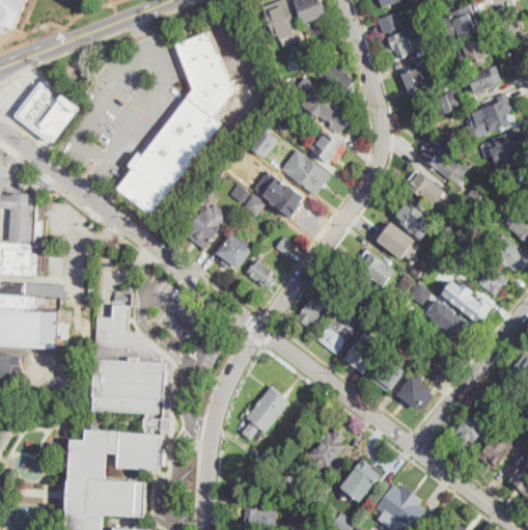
[(26,0),(14,30),(6,27),(5,31),(3,35),(0,34),(0,0),(26,0)]
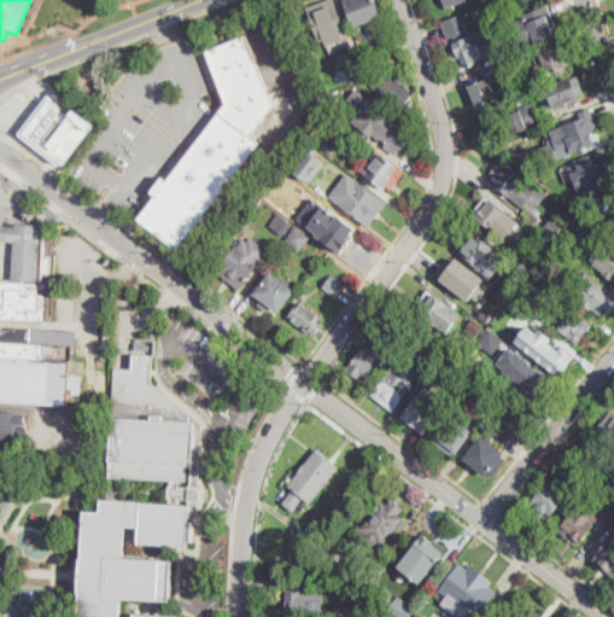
[(341,42),(339,44),(326,48),(325,50),(322,42),(317,45),(304,11),(303,9),(314,4),(317,3),(323,0),(331,0),(332,3),(344,33),(339,35),(341,42)]
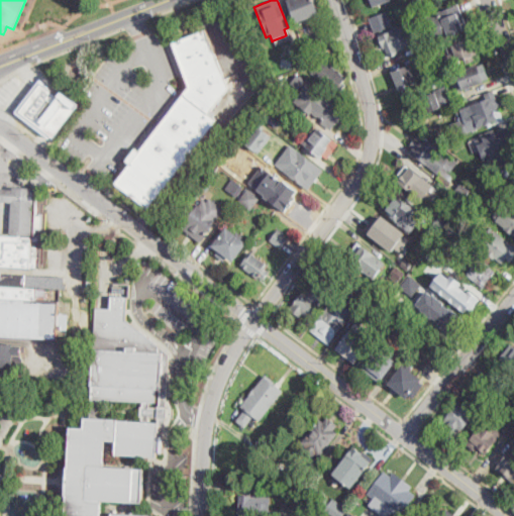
[(316,0),(320,10),(316,11),(317,13),(317,15),(295,24),(288,7),(285,1),(287,0),(316,0)]
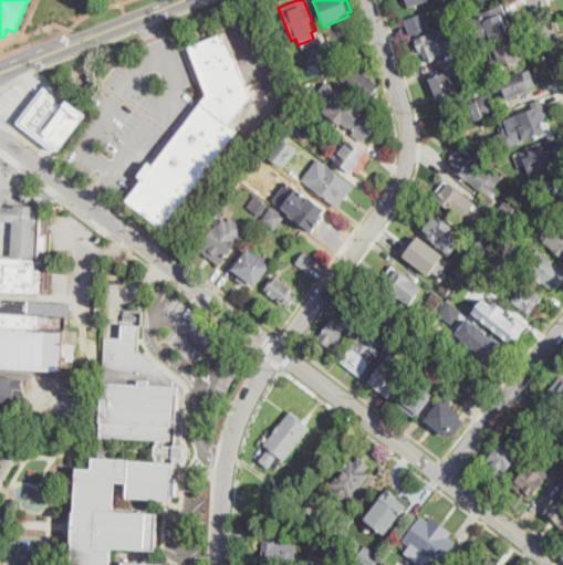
[(462,16),(456,19),(451,8),(458,6),(462,16)]
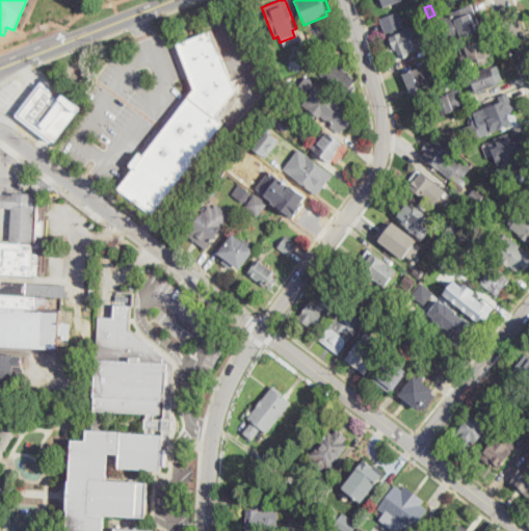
[(450,42),(446,44),(442,30),(437,19),(470,5),(471,7),(474,14),(476,21),(478,25),(480,30),(463,36),(450,42)]
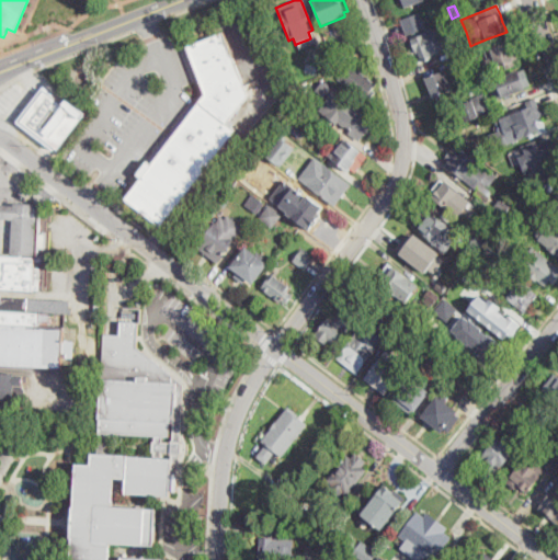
[(423,27),(403,34),(398,19),(417,12),(423,27)]
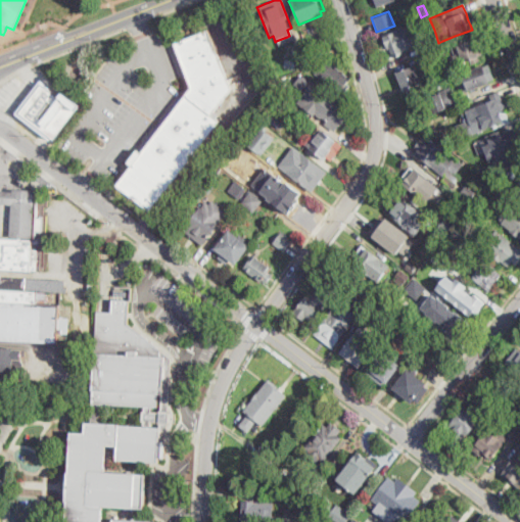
[(408,28),(413,40),(415,39),(417,44),(418,47),(414,48),(400,53),(403,57),(394,60),(393,57),(391,59),(390,58),(387,50),(385,51),(384,47),(381,39),(397,32),(408,28)]
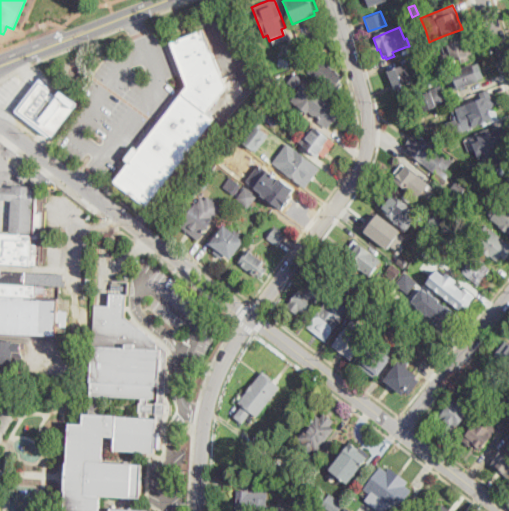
[(213,120),(146,207),(145,208),(113,183),(127,163),(123,160),(132,148),(136,151),(186,86),(169,44),(173,42),(176,41),(200,31),(201,31),(221,79),(224,88),(205,114),(213,120)]
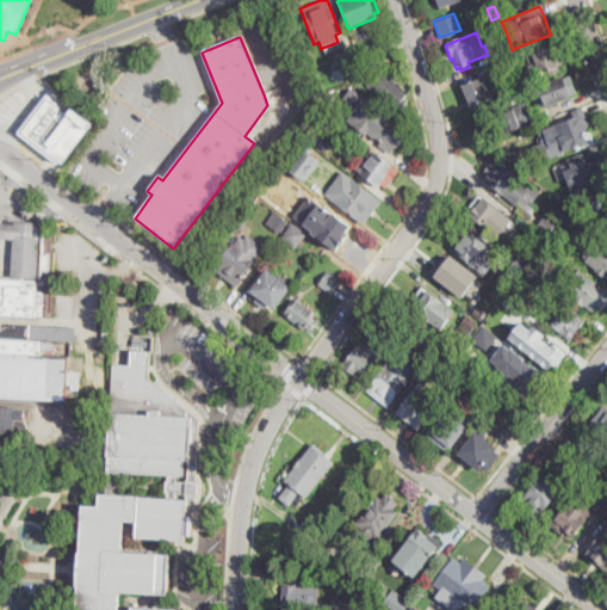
[(556,67),(558,73),(549,76),(546,72),(542,73),(543,78),(528,84),(521,67),(528,65),(526,57),(533,54),(536,53),(555,45),(558,55),(559,56),(562,65),(556,67)]
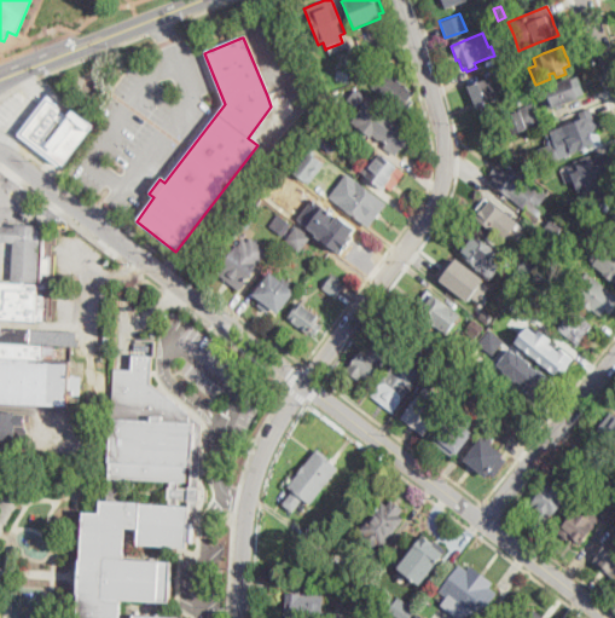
[(520,76),(504,82),(497,65),(514,59),(520,76)]
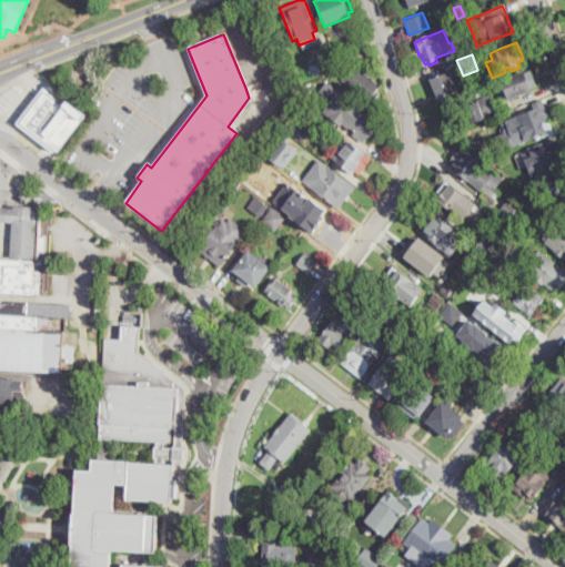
[(377,94),(370,104),(340,81),(351,66),(352,67),(357,71),(379,87),(374,92),(377,94)]
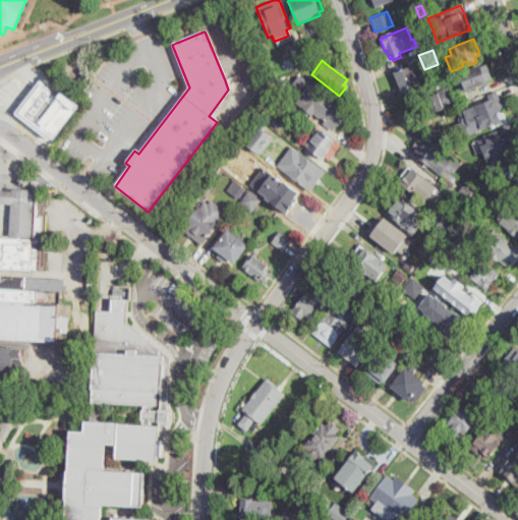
[(491,79),(459,93),(454,78),(453,77),(454,77),(484,64),(487,71),(488,73),(491,79)]
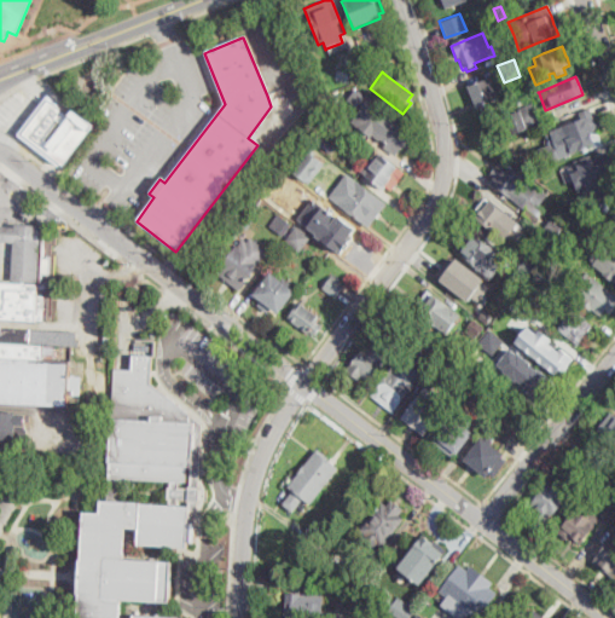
[(492,109),(477,114),(475,108),(473,104),(466,87),(481,81),(487,79),(495,100),(489,103),(492,109)]
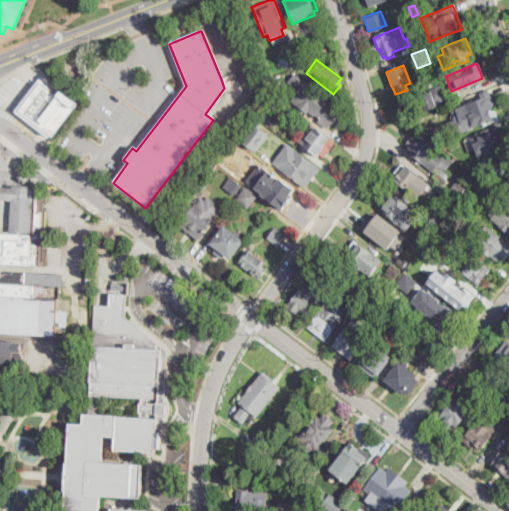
[(69,114),(51,137),(49,136),(18,112),(39,84),(72,110),(69,114)]
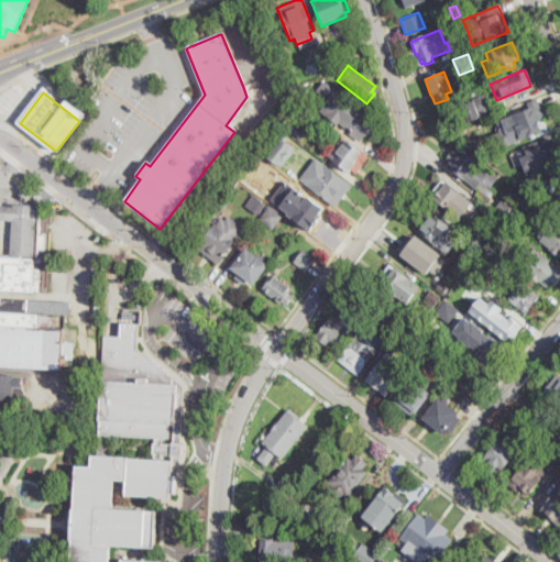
[(492,111),(465,123),(458,107),(484,96),(485,98),(492,111)]
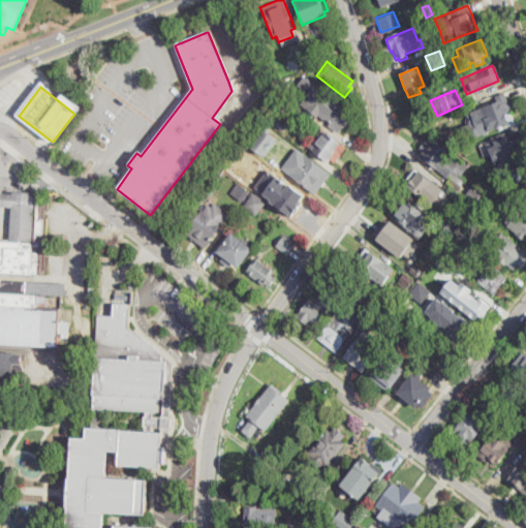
[(338,134),(337,135),(327,127),(327,126),(329,124),(309,109),(310,105),(316,98),(320,92),(348,114),(344,119),(347,122),(344,125),(343,127),(339,133),(338,134)]
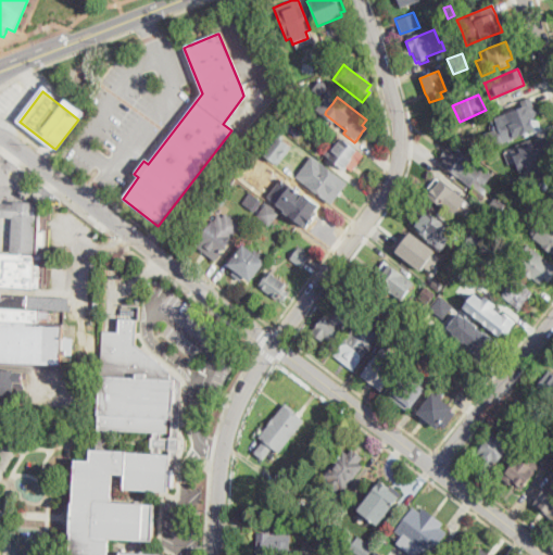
[(532,120),(536,129),(523,135),(502,143),(500,138),(495,140),(493,135),(492,133),(497,130),(494,125),(490,127),(488,121),(520,106),(518,103),(528,99),(530,105),(533,113),(535,116),(536,118),(535,118),(532,120)]
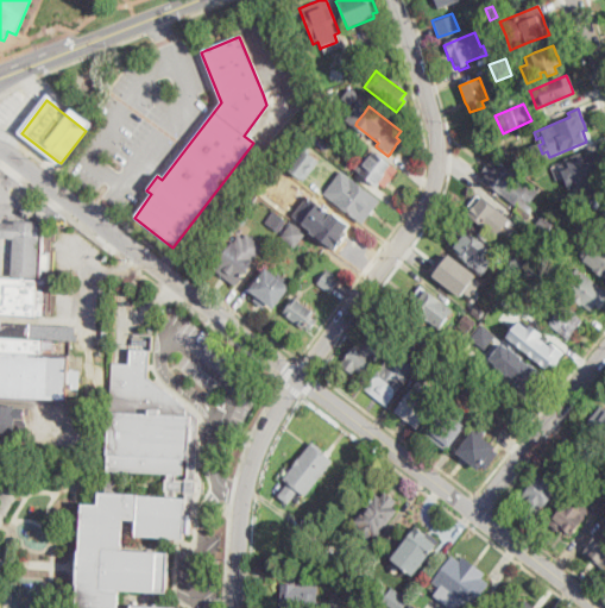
[(323,151),(322,152),(306,138),(312,130),(329,144),(328,145),(323,151)]
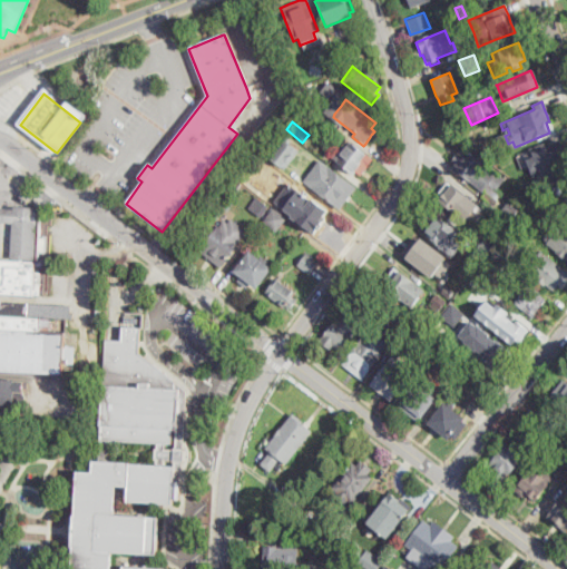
[(270,158),(283,169),(297,149),(284,138),(270,158)]
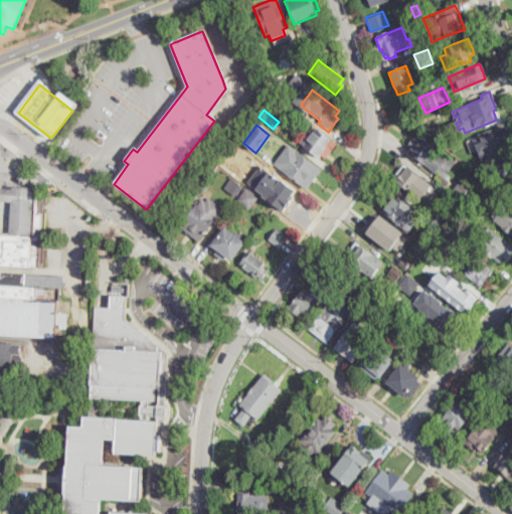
[(452,137),(440,142),(435,131),(448,126),(448,127),(448,128),(452,137)]
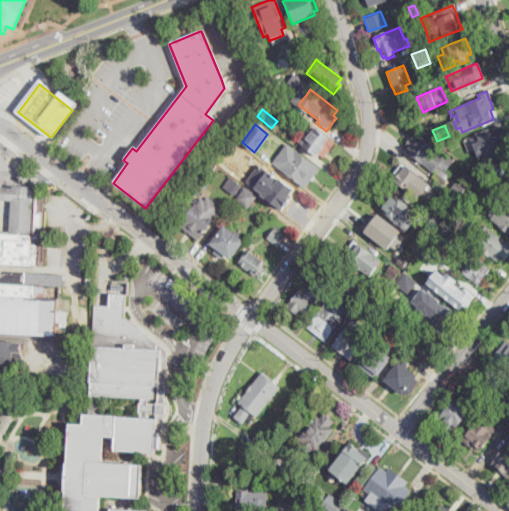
[(501,127),(505,136),(506,138),(508,146),(477,159),(473,150),(470,140),(476,137),(474,134),(482,131),(483,134),(489,132),(501,127)]
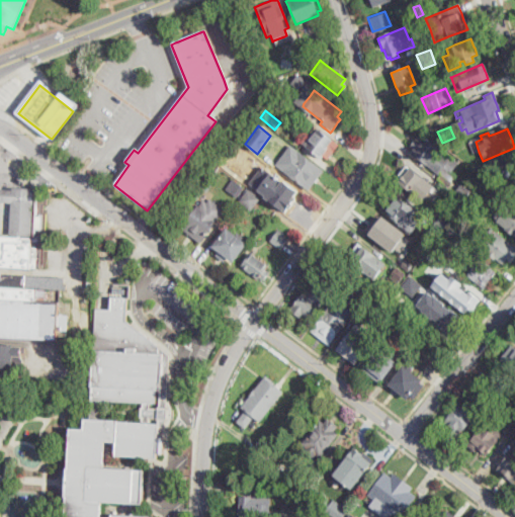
[(323,157),(321,159),(304,145),(316,130),(330,142),(326,147),(329,150),(325,154),(323,157)]
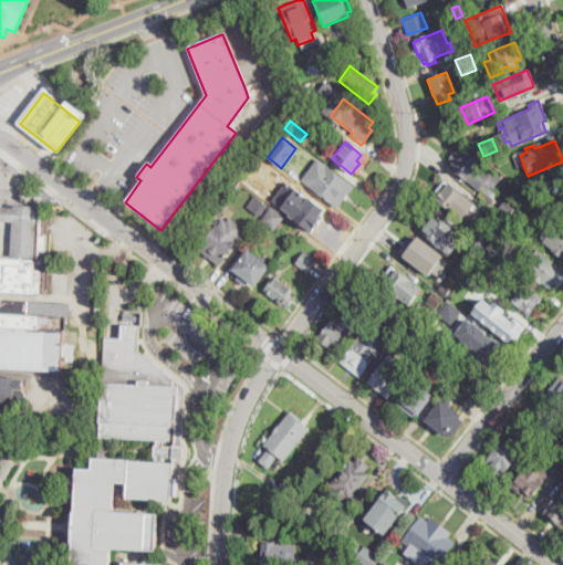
[(461,149),(501,179),(492,191),(483,185),(479,190),(478,192),(469,185),(459,178),(456,175),(447,168),(448,168),(451,163),(448,159),(449,157),(452,154),(454,152),(458,154),(461,149)]
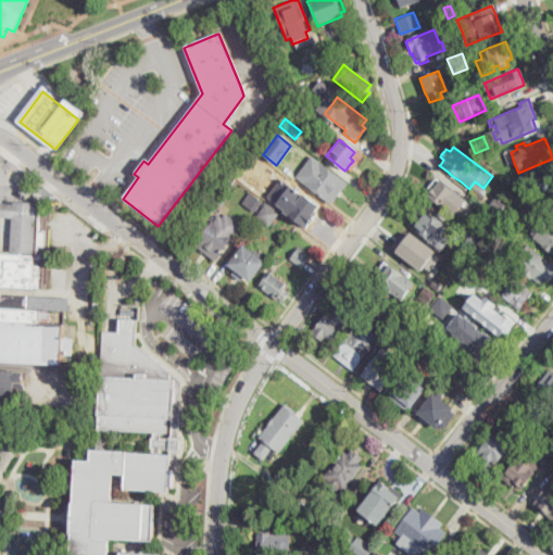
[(337,196),(330,204),(296,179),(310,159),(344,184),(339,192),(337,196)]
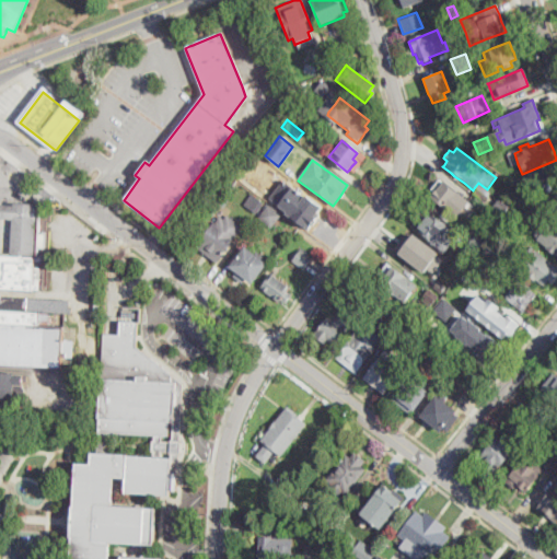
[(281,179),(268,198),(305,229),(322,208),(304,195),(303,196),(281,179)]
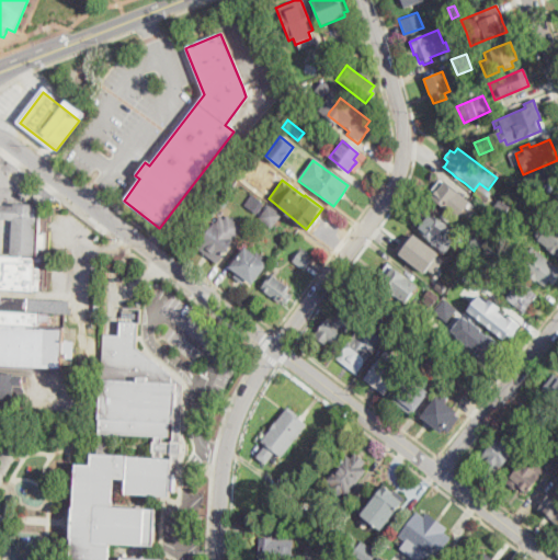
[(458,196),(447,210),(446,210),(431,198),(433,195),(434,193),(435,193),(431,190),(439,181),(446,186),(458,196)]
